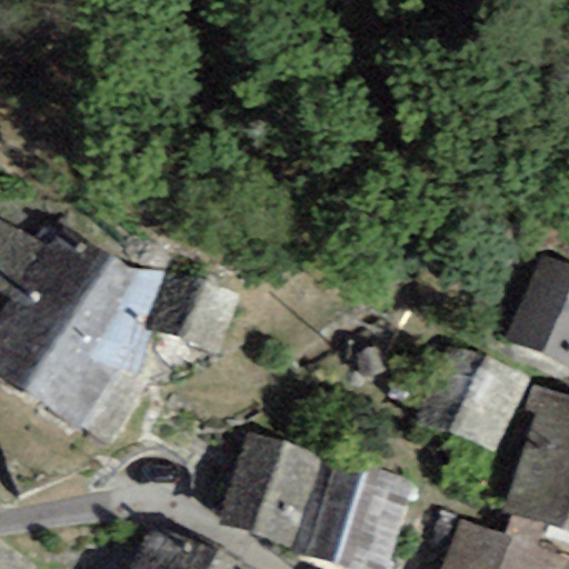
[(48,250),(0,222),(0,300),(3,302),(0,307),(0,382),(79,430),(118,367),(131,373),(149,336),(139,326),(168,273),(129,269),(60,229),(48,250)]
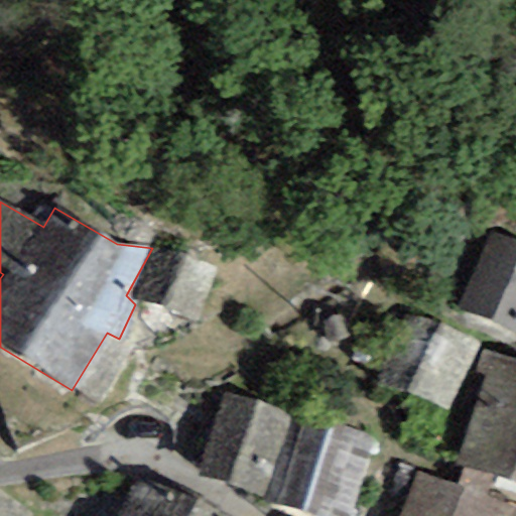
[(515,238),(493,228),(457,308),(515,335),(515,238)]
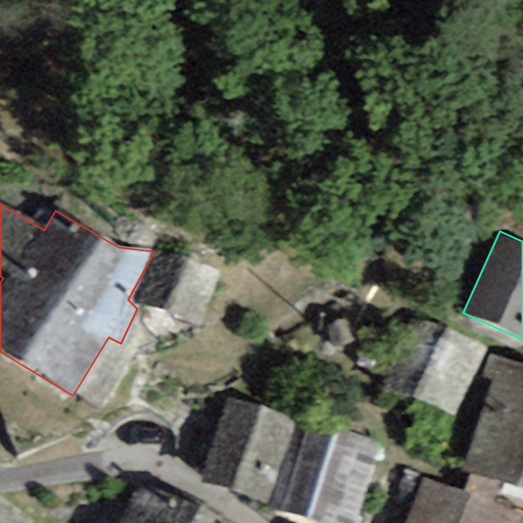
[(383,386),(458,417),(486,347),(413,318),(383,386)]
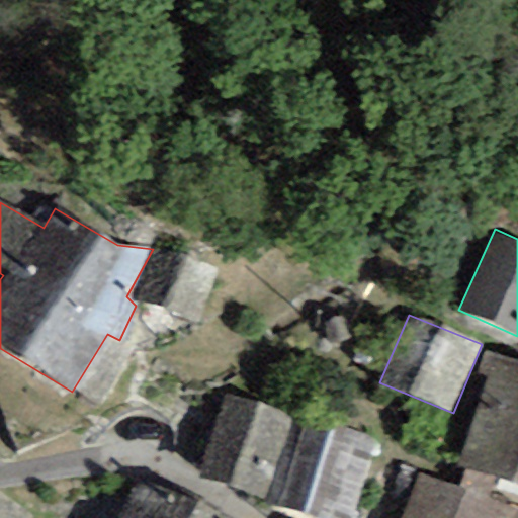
[(517,361),(487,350),(448,460),(517,484),(517,361)]
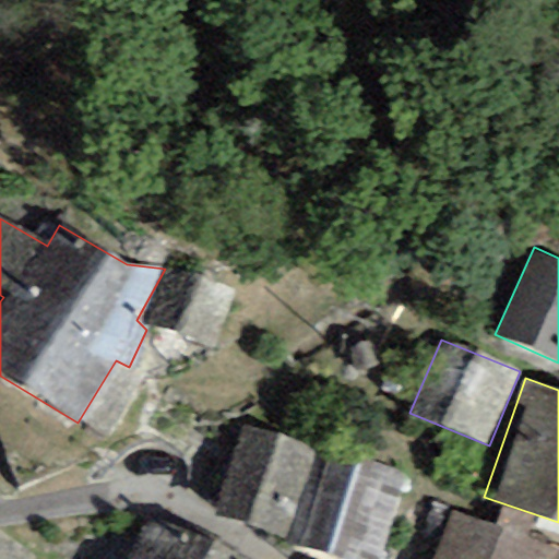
[(288,540),(317,448),(241,425),(213,516),(288,540)]
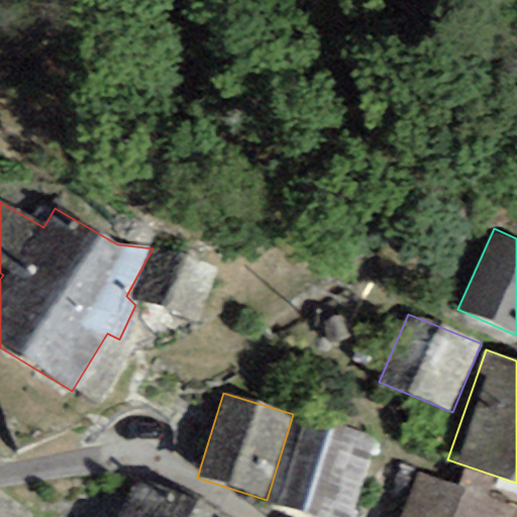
[(351,516),(376,439),(293,414),(267,500),(323,516),(351,516)]
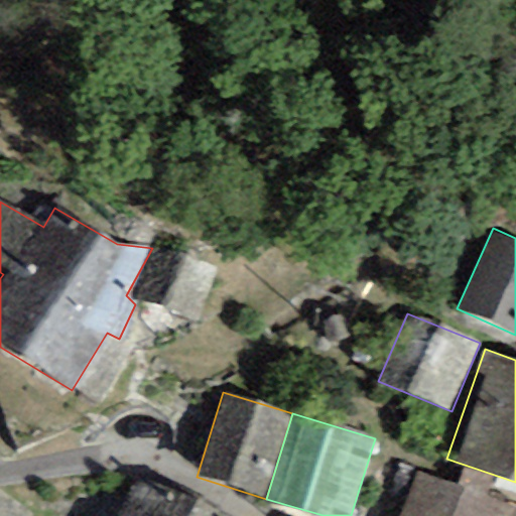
[(508,515),(512,508),(415,471),(397,515),(508,515)]
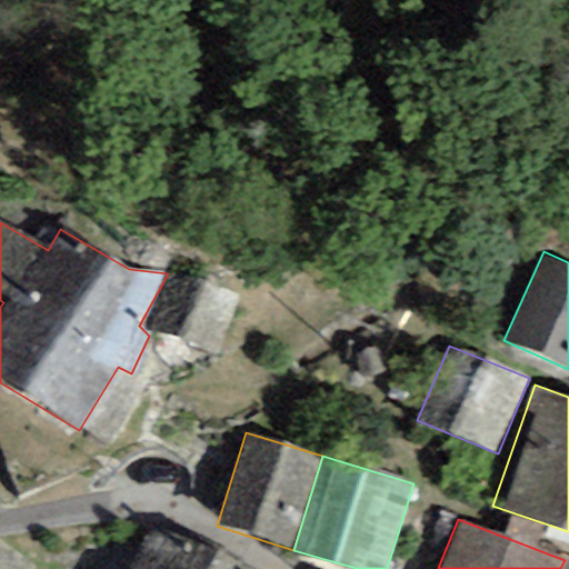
[(245,568),(151,525),(129,568),(245,568)]
